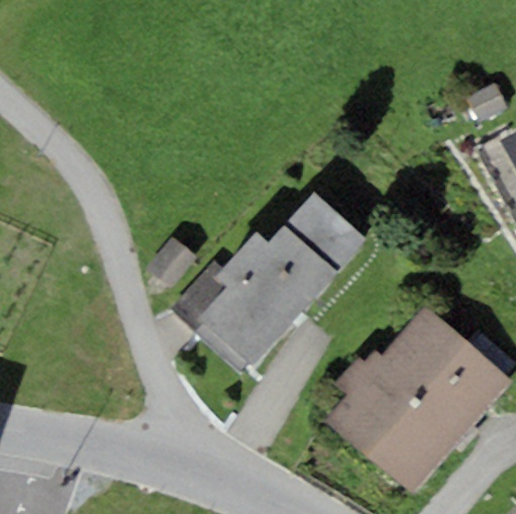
[(466,94),(476,118),(503,107),(493,83),(466,94)]
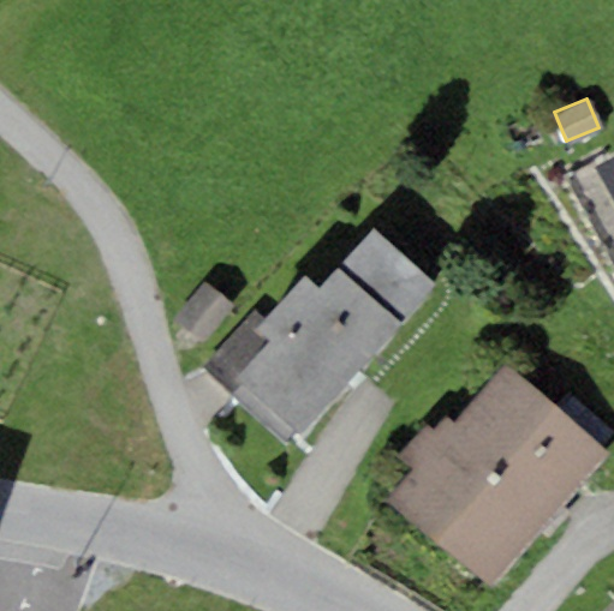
[(613,203),(613,156),(594,167),(613,203)]
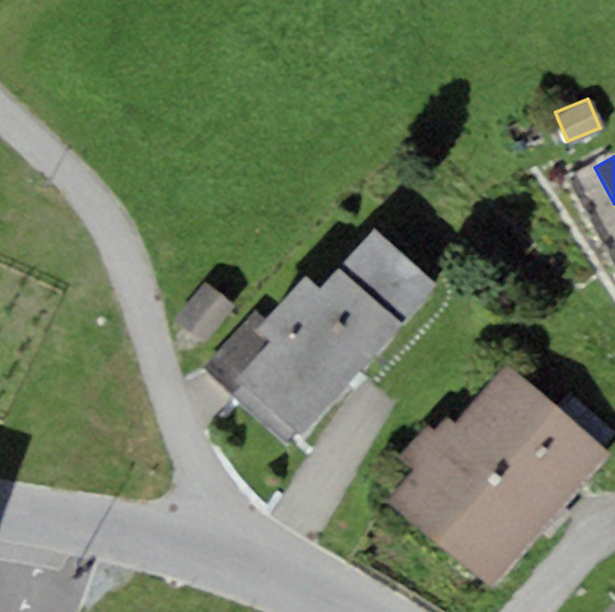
[(294,427),(303,435),(436,283),(373,227),(321,287),(306,273),(264,319),(254,330),(271,344),(228,391),(282,441),(294,427)]
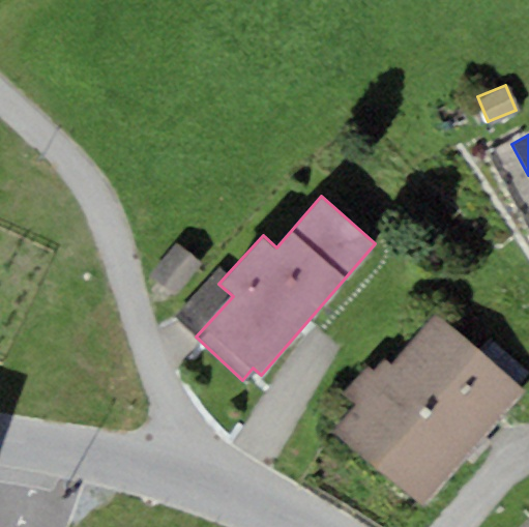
[(150,272),(172,292),(200,261),(178,241),(150,272)]
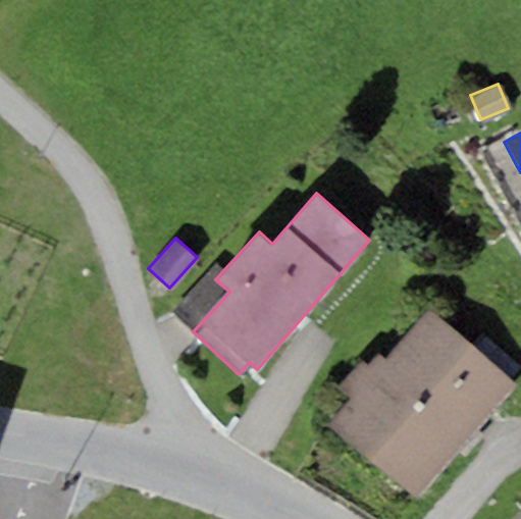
[(215,279),(223,270),(214,263),(170,311),(193,331),(229,292),(215,279)]
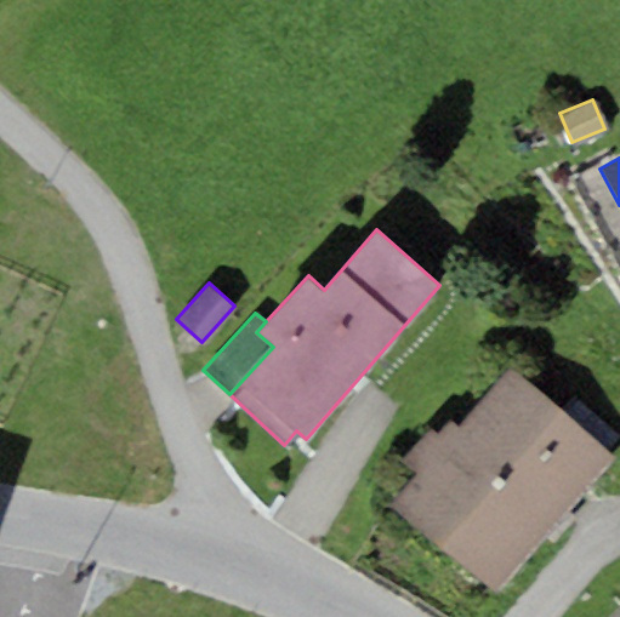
[(400,460),(417,474),(394,501),(495,589),(613,455),(511,367),(458,428),(449,420),(437,434),(430,427),(400,460)]
